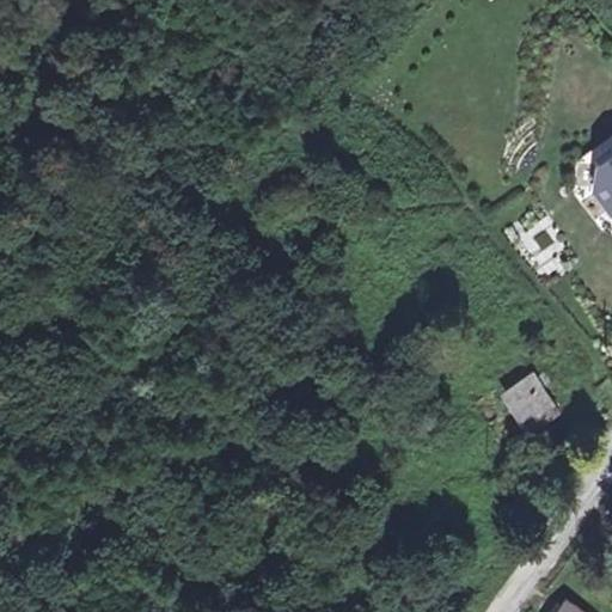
[(611,129),(579,157),(592,166),(611,154),(611,129)]
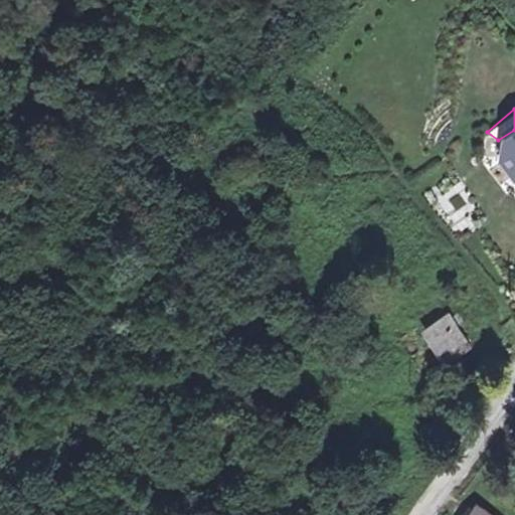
[(514,130),(498,140),(500,160),(514,182),(514,130)]
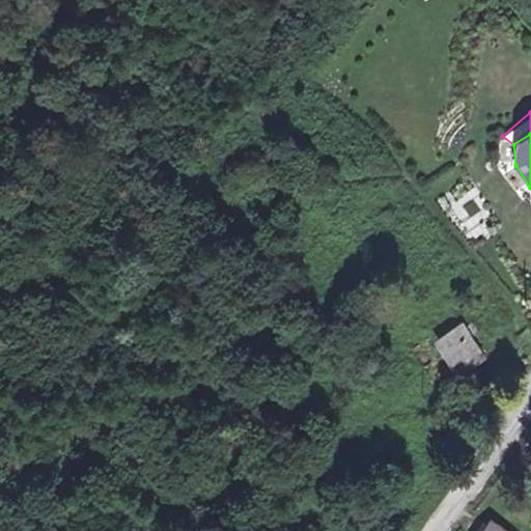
[(460,221),(479,212),(474,199),(454,208),(460,221)]
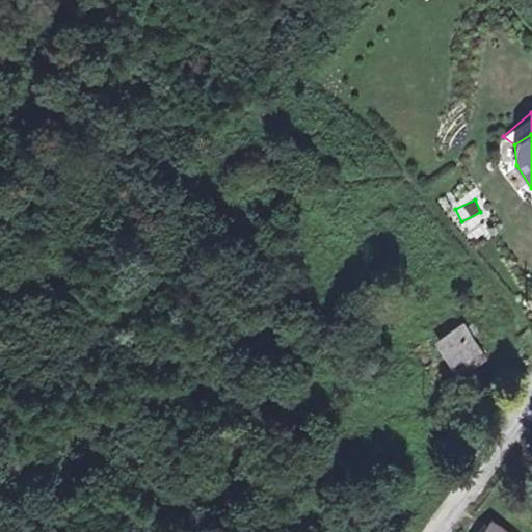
[(460,321),(440,337),(461,366),(481,350),(460,321)]
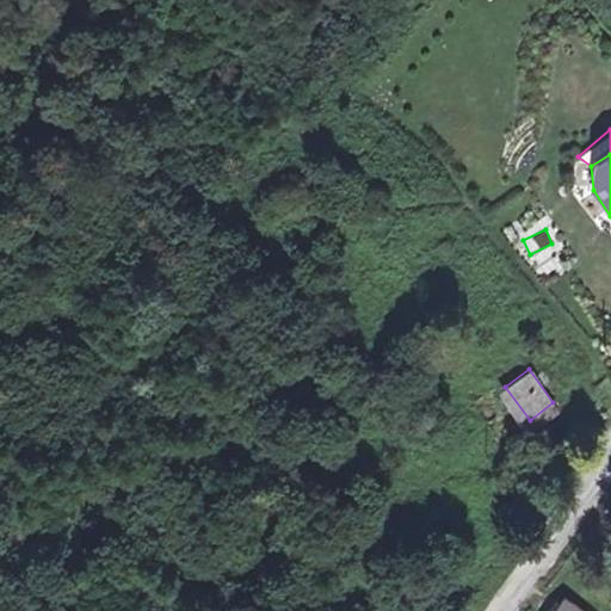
[(586,610),(567,596),(555,610),(586,610)]
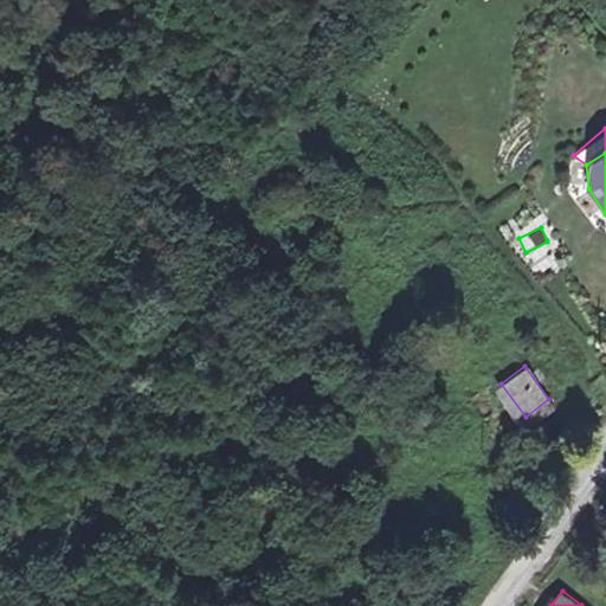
All buildings are outlined.
